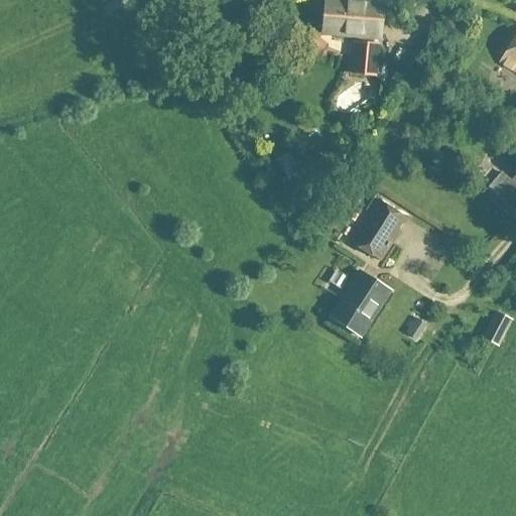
[(378,34),(381,3),(340,0),(324,0),(321,30),(357,33),(356,52),(352,51),(350,72),(374,74),(376,43),(372,43),(372,34),(378,34)]
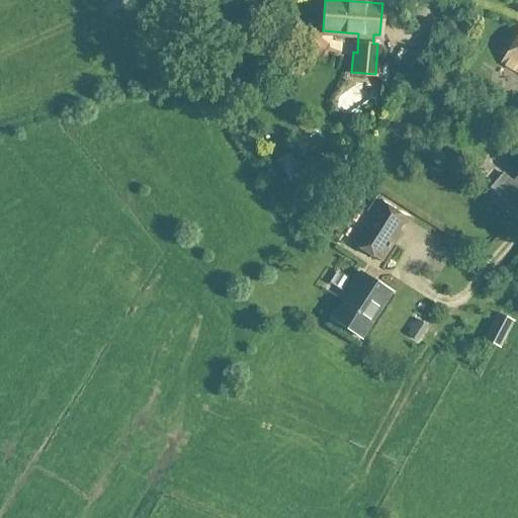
[(326,44),(312,32),(304,44),(319,54),(326,44)]
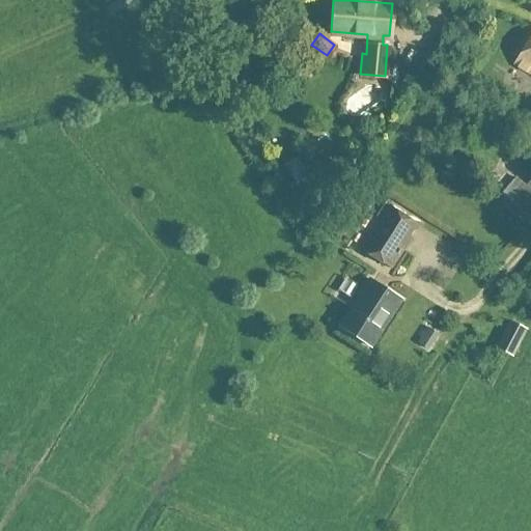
[(530,35),(515,61),(530,71),(530,35)]
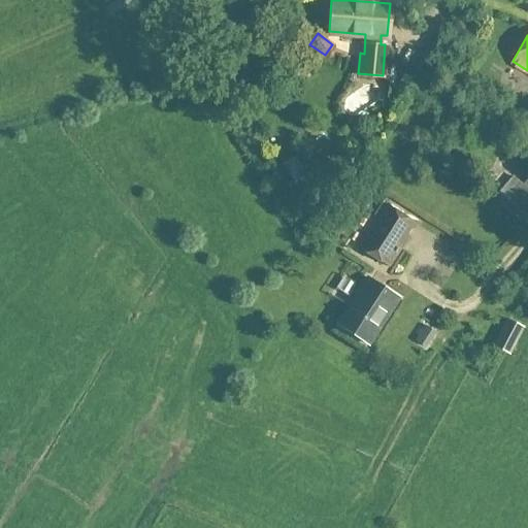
[(512,174),(497,193),(523,216),(527,209),(527,176),(523,183),(512,174)]
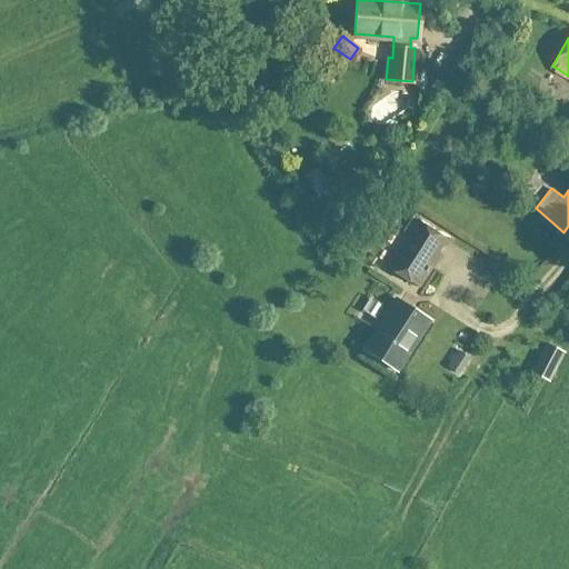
[(418,286),(447,239),(413,218),(385,263),(418,286)]
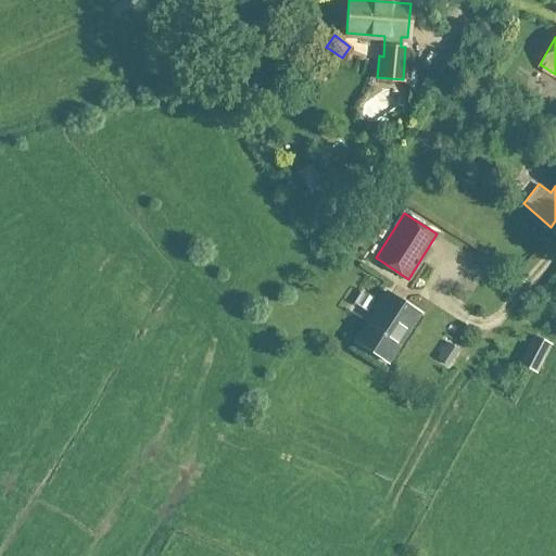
[(389,366),(421,313),(386,291),(353,343),(389,366)]
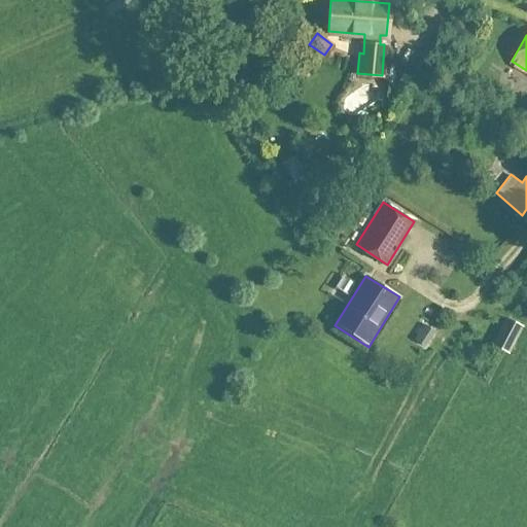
[(516,348),(525,315),(513,312),(503,344),(516,348)]
